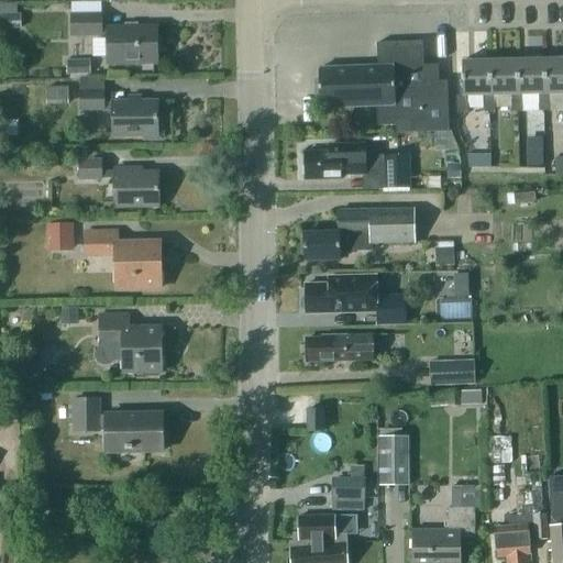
[(20,14),(0,14),(0,29),(20,29),(20,14)]
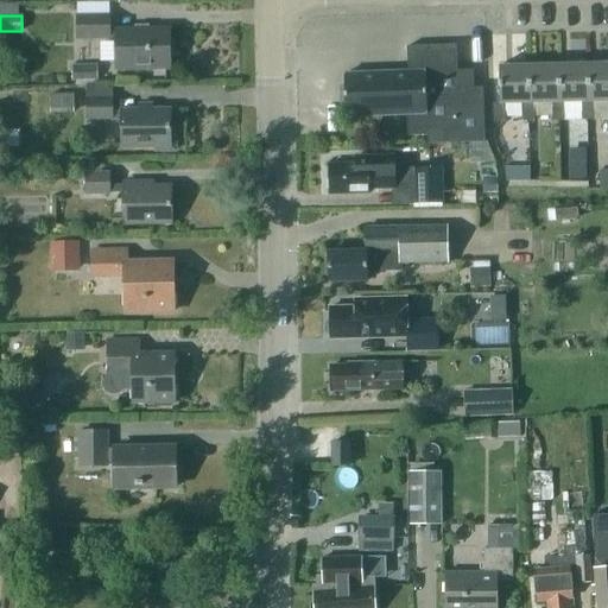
[(115,38),(116,70),(168,69),(168,29),(109,30),(109,17),(77,17),(77,38),(115,38)]
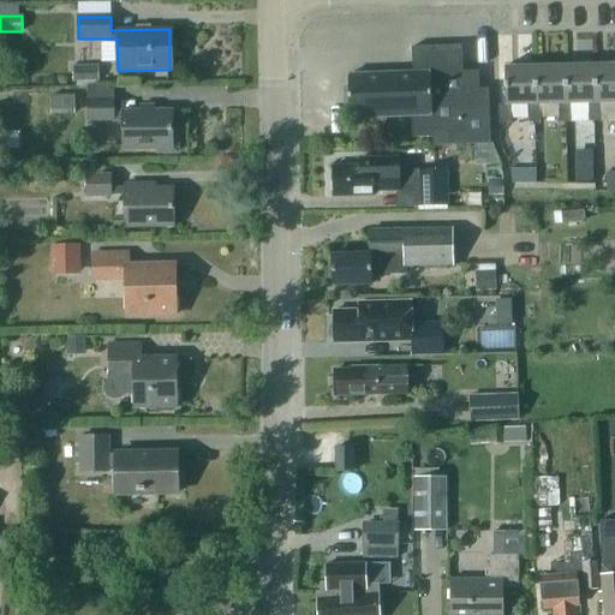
[(347,76),(348,88),(344,88),(345,107),(348,107),(350,118),(411,115),(412,137),(433,137),(433,145),(490,143),(489,88),(479,89),(478,71),(463,71),(461,45),(412,47),(413,72),(347,76)]
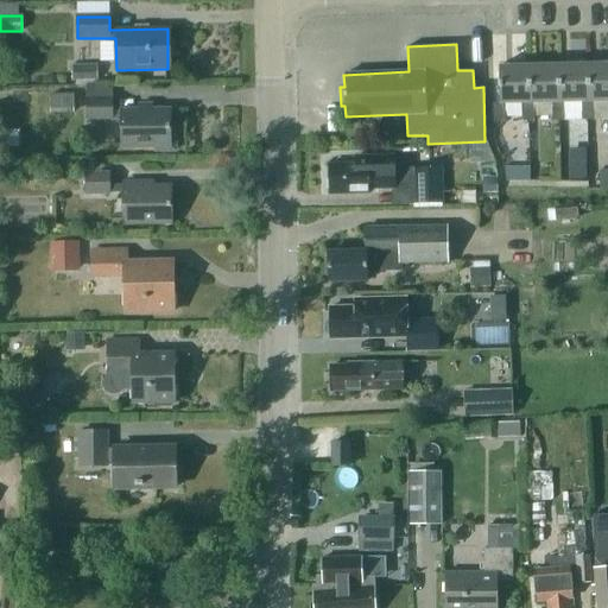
[(607,63),(586,64),(587,102),(580,103),(581,120),(591,119),(591,102),(607,101),(607,63)]
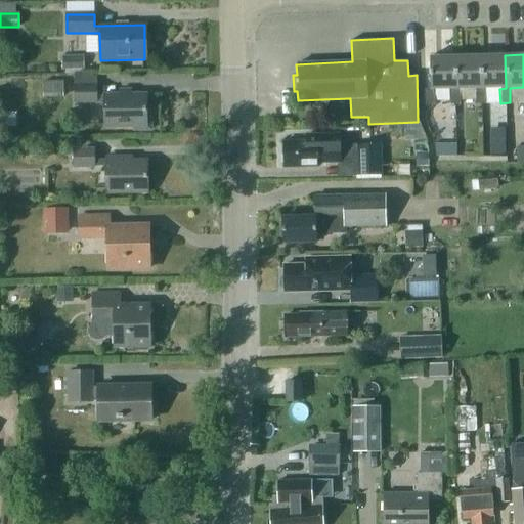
[(61,56),(62,70),(84,69),(84,55),(61,56)]
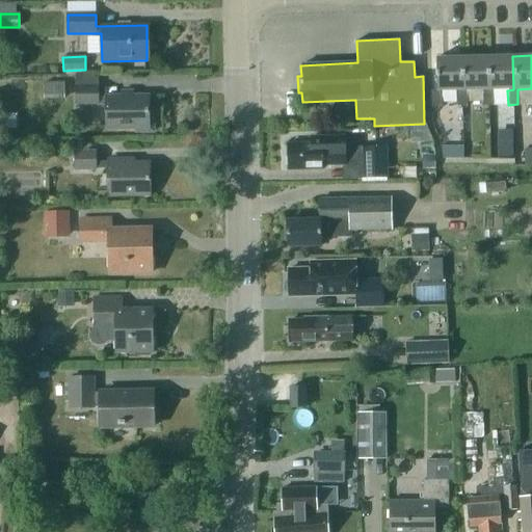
[(456,90),(456,91),(462,91),(461,56),(436,57),(436,90),(431,90),(431,106),(441,106),(442,91),(456,90)]
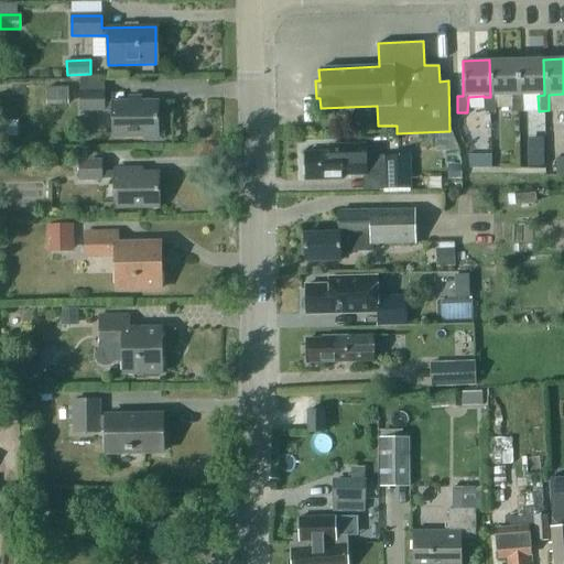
[(494,109),(511,108),(511,96),(517,96),(516,60),(489,60),(490,97),(484,97),(485,112),(494,112),(494,109)]
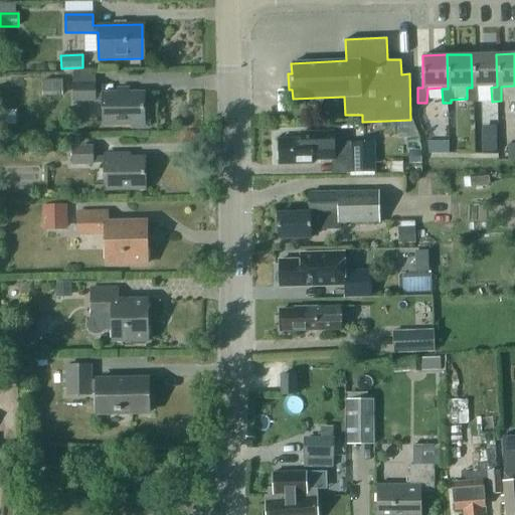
[(491,87),(491,88),(497,87),(496,54),(471,54),(472,88),(467,88),(467,99),(467,102),(477,102),(477,87),(491,87)]
